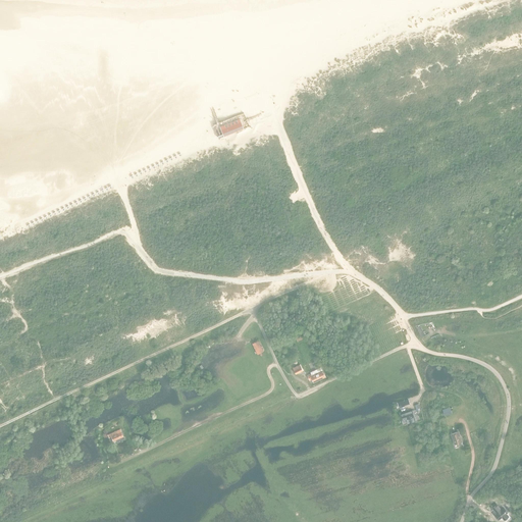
[(238,121),(220,128),(222,134),(223,136),(241,128),(238,121)]
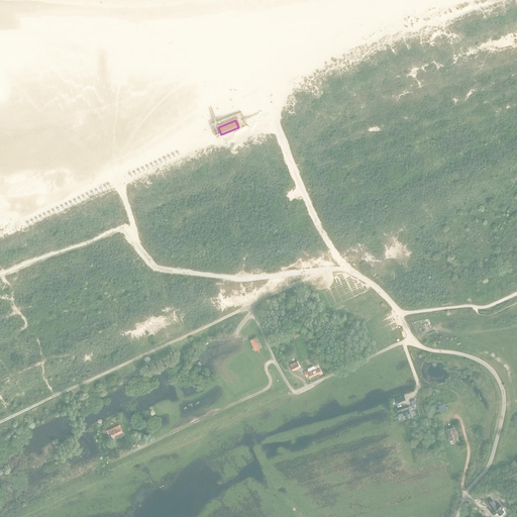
[(250,340),(255,349),(261,347),(255,337),(250,340)]
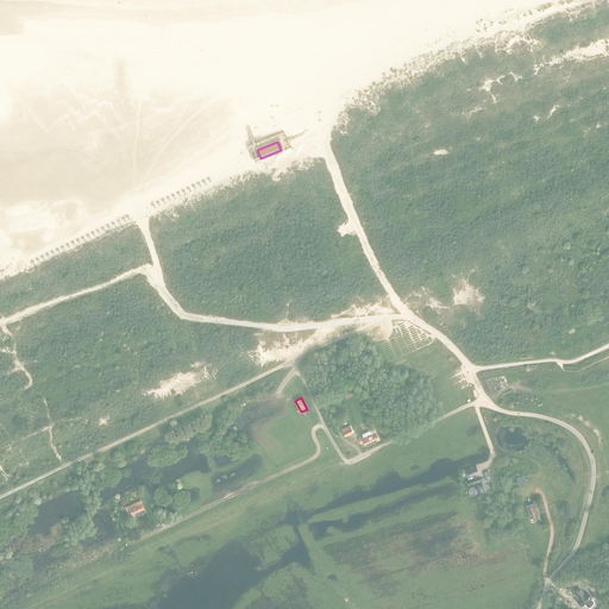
[(341,429),(345,437),(353,432),(350,425),(341,429)]
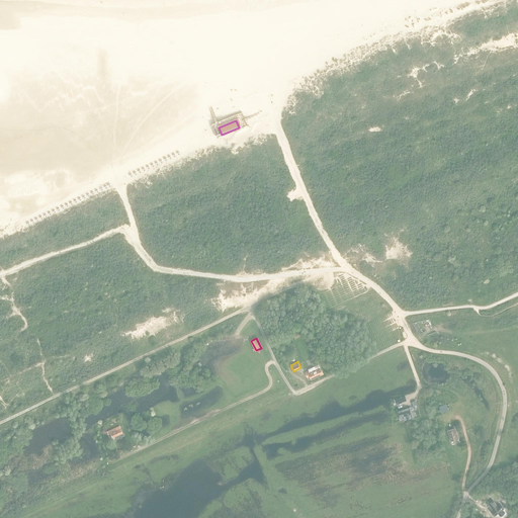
[(311,375),(312,378),(323,373),(319,364),(308,369),(309,370),(305,372),(308,377),(311,375)]
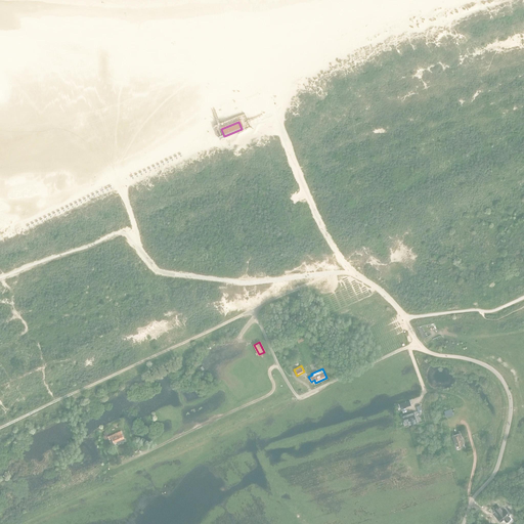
[(445,410),(447,417),(454,413),(452,408),(445,410)]
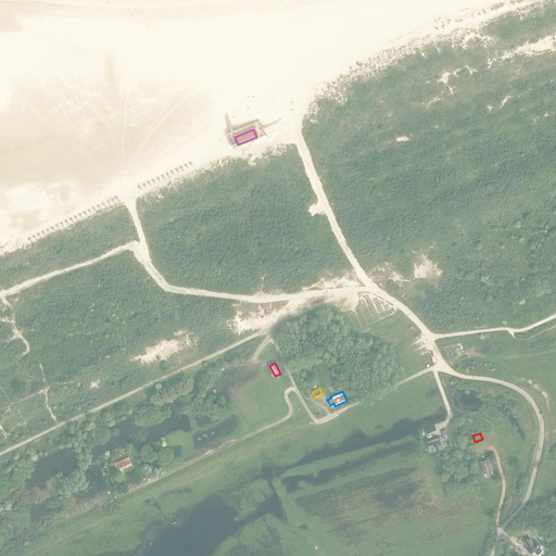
[(433,451),(443,447),(440,437),(437,438),(436,436),(425,440),(428,446),(431,445),(433,451)]
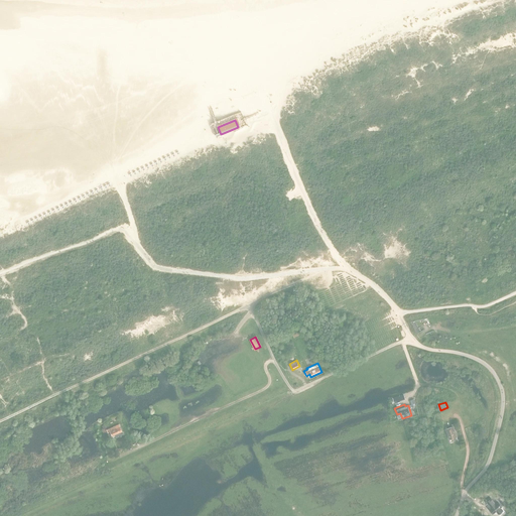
[(109,428),(112,435),(119,432),(116,425),(109,428)]
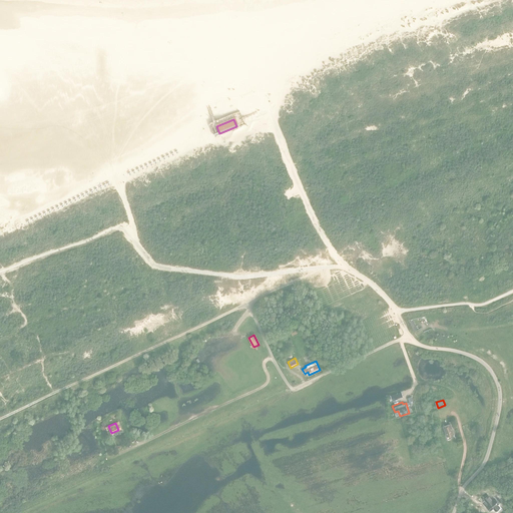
[(443,426),(447,436),(454,434),(450,424),(443,426)]
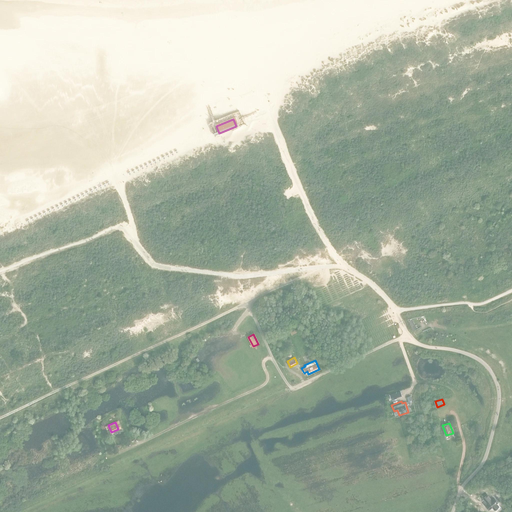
[(488,507),(489,508),(491,507),(490,506),(492,504),(488,501),(486,502),(482,497),(480,498),(485,505),(484,505),(486,507),(487,508),(488,507)]
